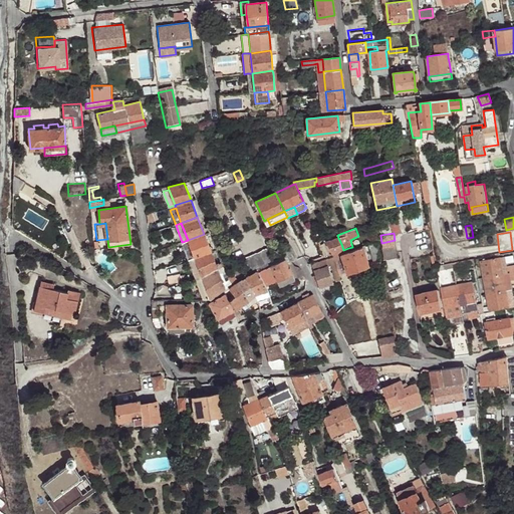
[(210,252),(204,234),(188,240),(195,258),(210,252)]
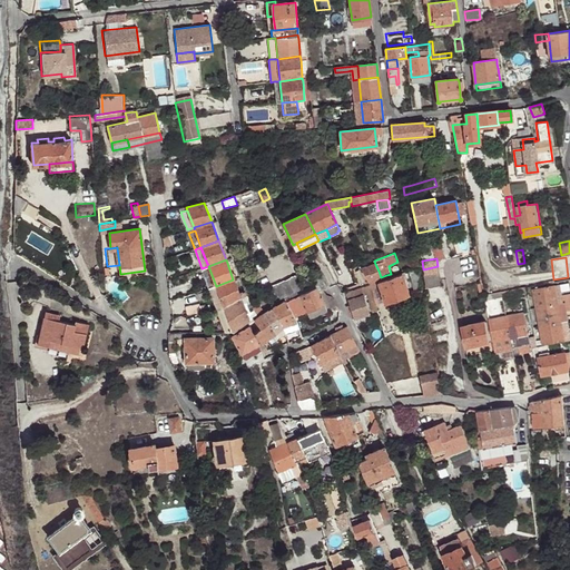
[(364,279),(365,282),(369,281),(363,268),(375,264),(374,261),(365,264),(364,263),(357,265),(364,279)]
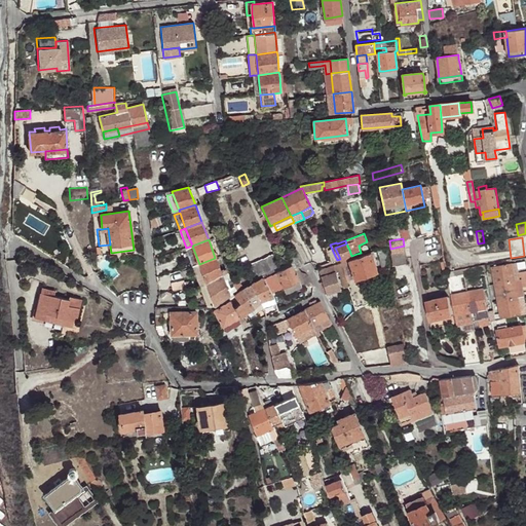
[(335,248),(340,259),(351,256),(349,250),(346,243),(335,248)]
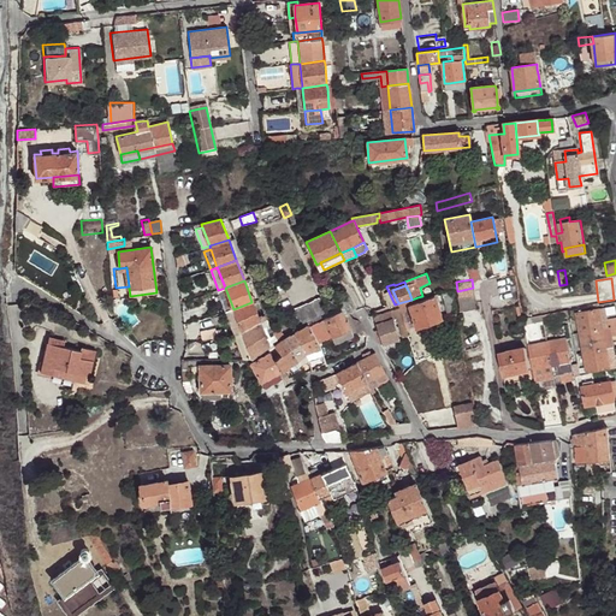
[(234,309),(225,288),(218,290),(219,295),(226,312),(234,309)]
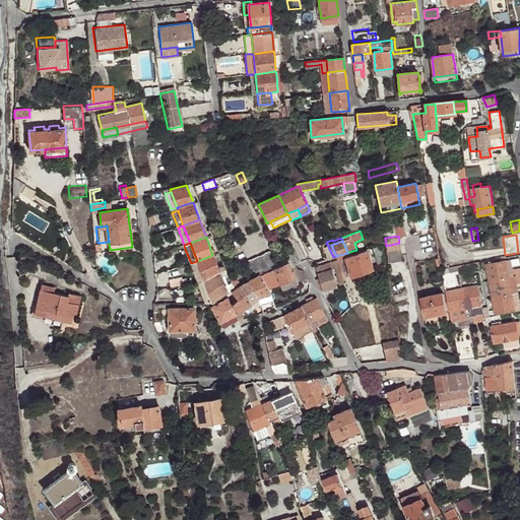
[(385,264),(382,245),(377,246),(380,265),(385,264)]
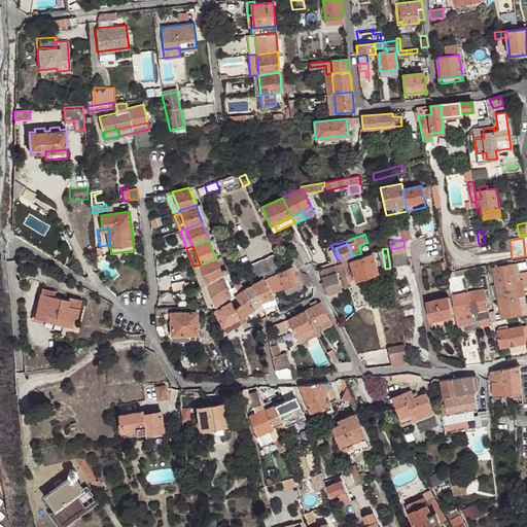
[(406,250),(391,253),(393,265),(408,261),(406,250)]
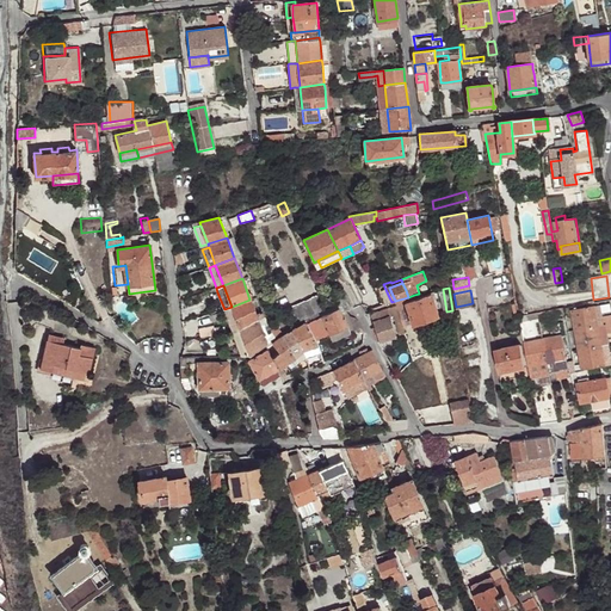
[(337,298),(339,304),(340,304),(345,312),(345,310),(353,309),(346,294),(337,298)]
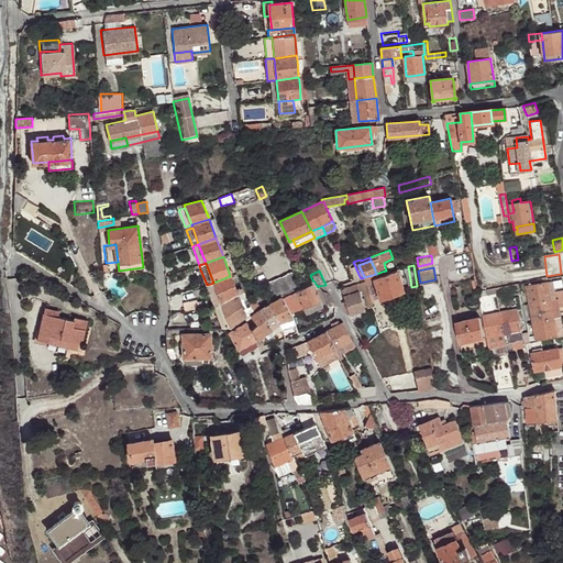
[(398,275),(397,271),(374,277),(381,298),(384,297),(399,293),(403,291),(398,275)]
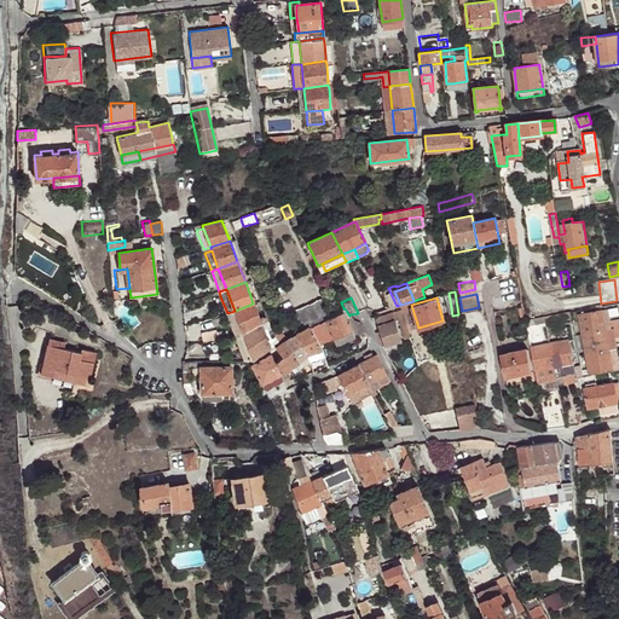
[(296,312),(304,327),(307,325),(323,318),(328,316),(320,301),(296,312)]
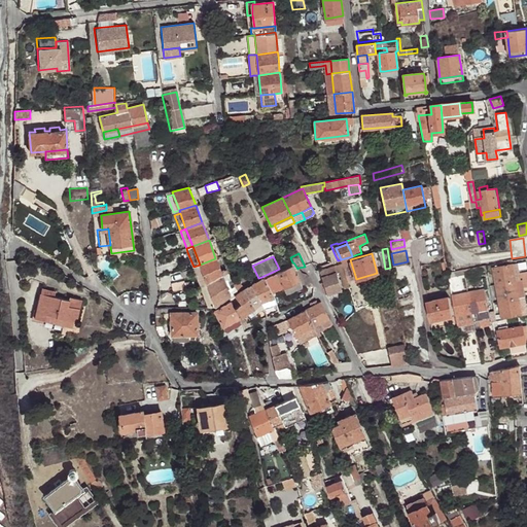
[(222,276),(215,258),(200,265),(207,284),(222,276)]
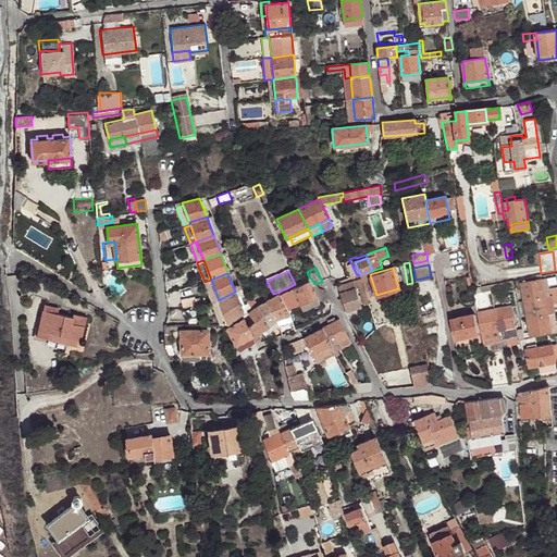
[(183,275),(170,280),(172,288),(185,285),(183,275)]
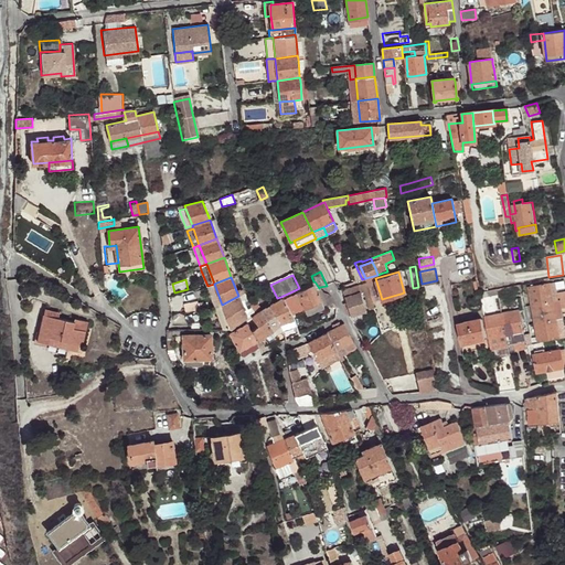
[(299,288),(295,290),(296,292),(312,285),(317,294),(322,290),(319,287),(319,288),(315,281),(313,281),(299,288)]
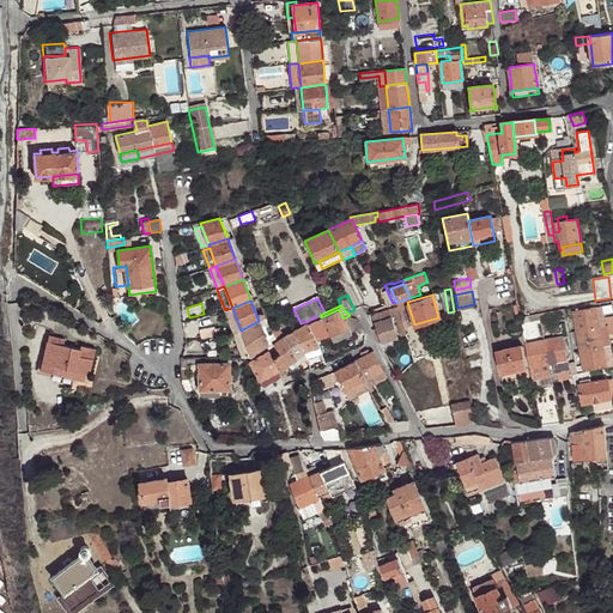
[(578,332),(601,327),(598,307),(575,311),(578,332)]
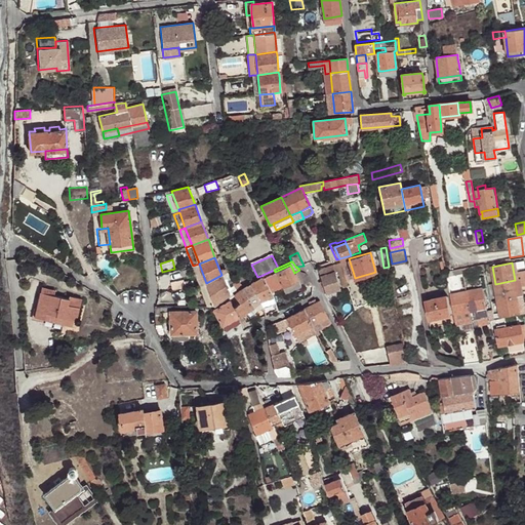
[(206,283),(199,264),(193,266),(200,286),(206,283)]
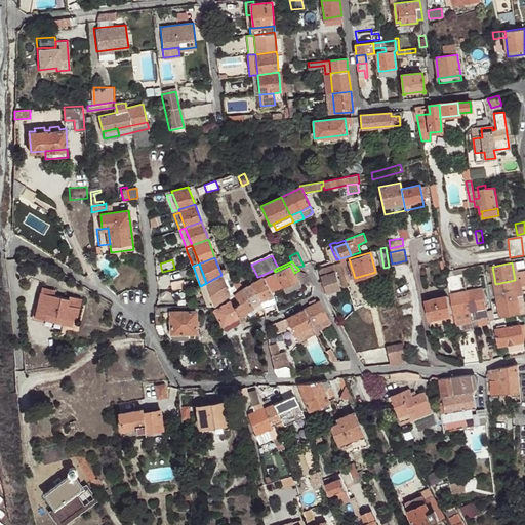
[(290,265),(275,272),(278,277),(282,287),(297,280),(294,273),(290,265)]
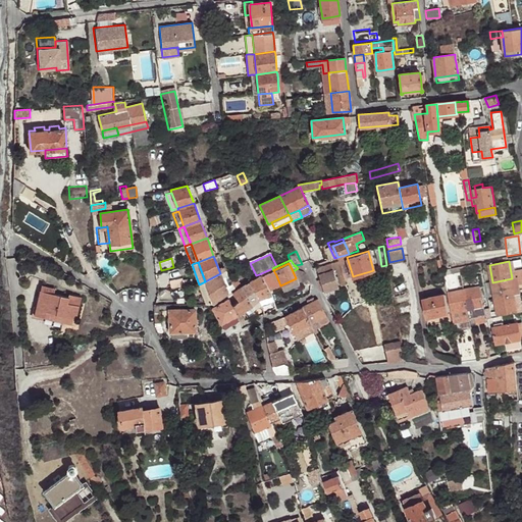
[(479,269),(483,268),(483,264),(482,263),(459,267),(461,272),(461,273),(462,273),(462,275),(467,274),(467,272),(474,270),(473,268),(478,268),(479,269)]
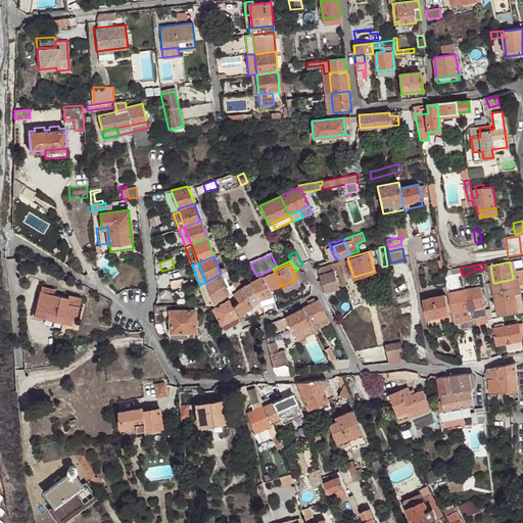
[(273,269),(259,275),(260,277),(264,282),(266,286),(269,292),(281,286),(277,276),(274,271),(273,269)]
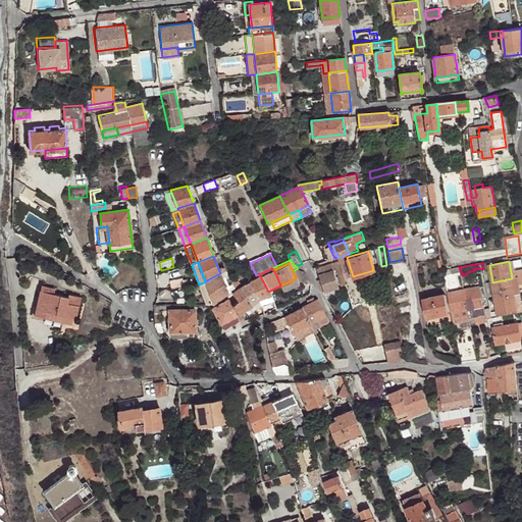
[(300,271),(298,268),(293,271),(296,278),(299,284),(300,285),(309,281),(308,280),(303,272),(300,271)]
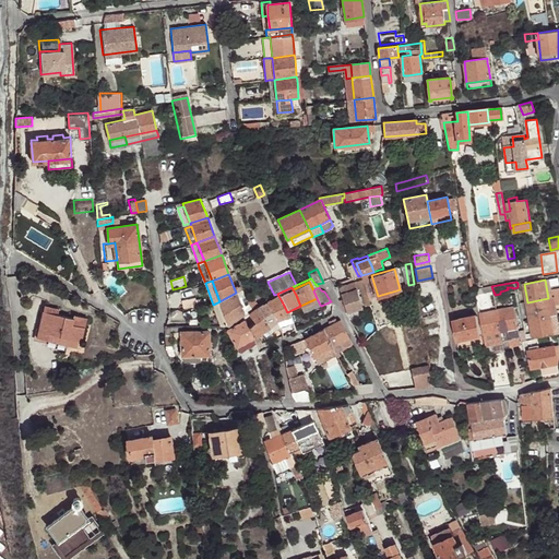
[(357,289),(342,294),(346,312),(363,308),(357,289)]
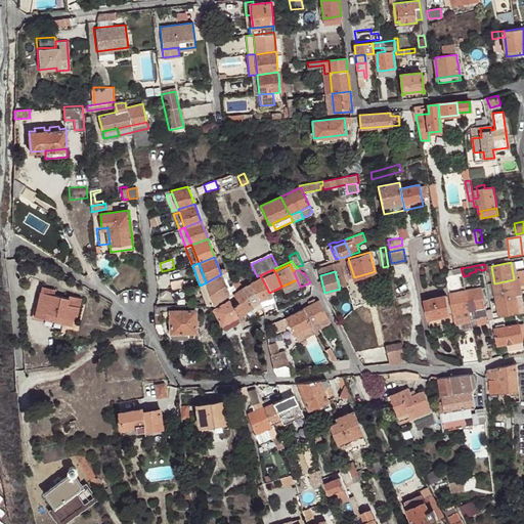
[(374,278),(372,272),(357,276),(358,282),(374,278)]
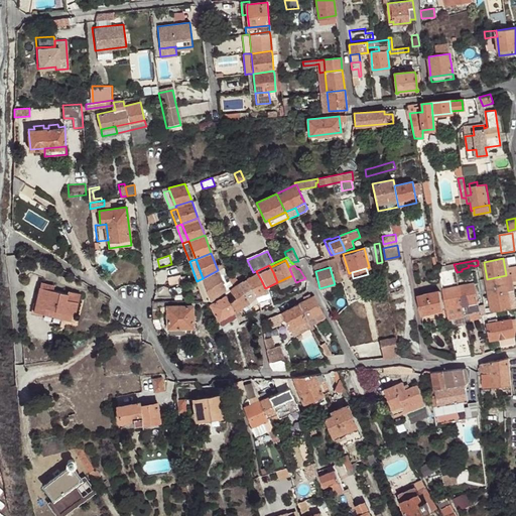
[(226,289),(218,270),(203,278),(211,300),(226,289)]
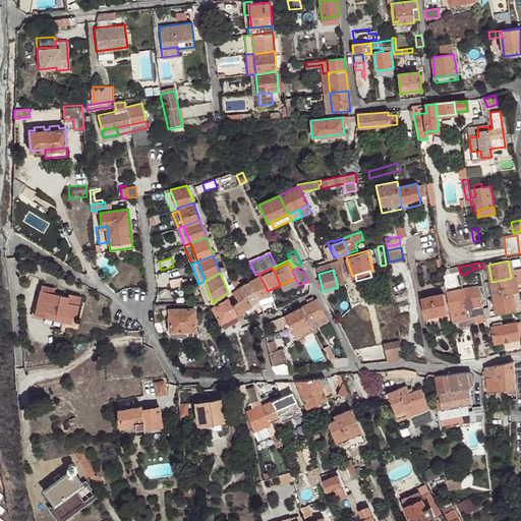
[(230,276),(228,277),(234,288),(238,285),(233,275),(230,276)]
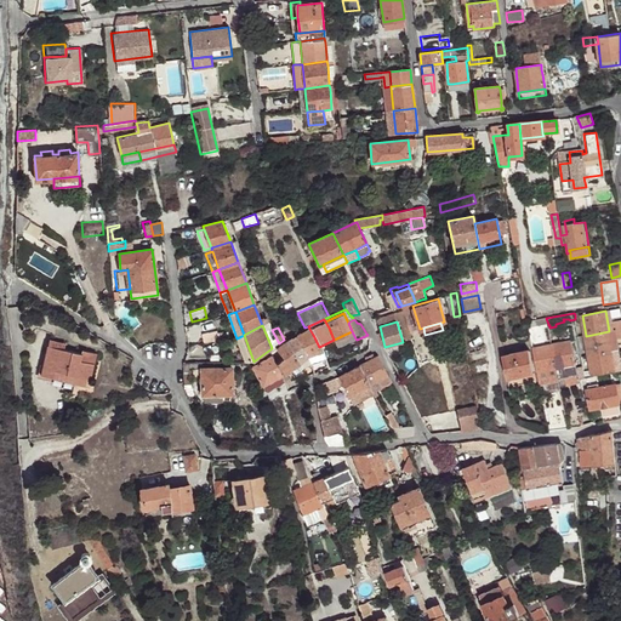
[(306,331),(296,337),(307,358),(323,352),(319,347),(315,340),(313,335),(309,329),(306,331)]
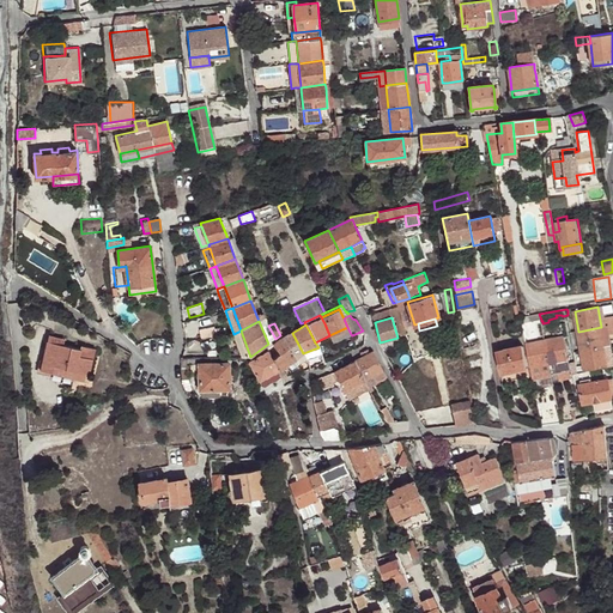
[(347,327),(329,335),(333,343),(351,334),(347,327)]
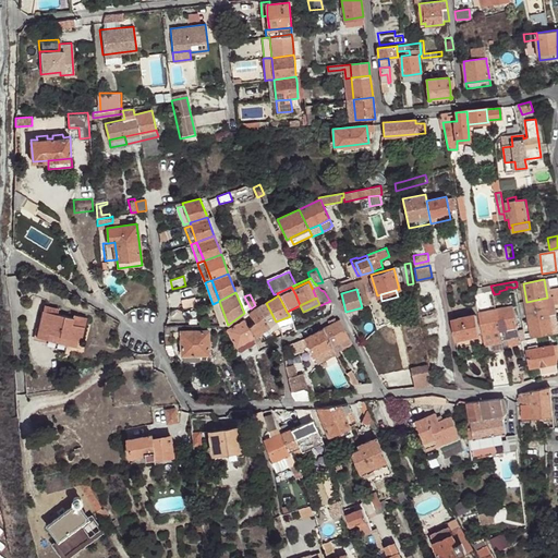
[(549,316),(547,298),(526,302),(530,319),(549,316)]
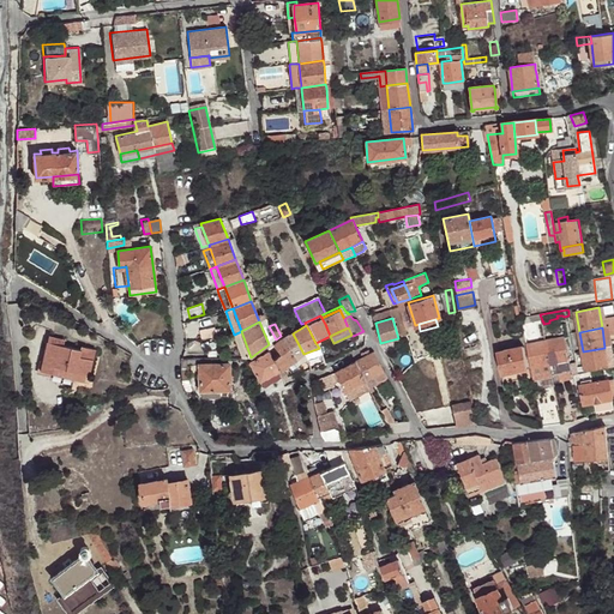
[(609,336),(608,327),(602,327),(605,348),(612,347),(609,336)]
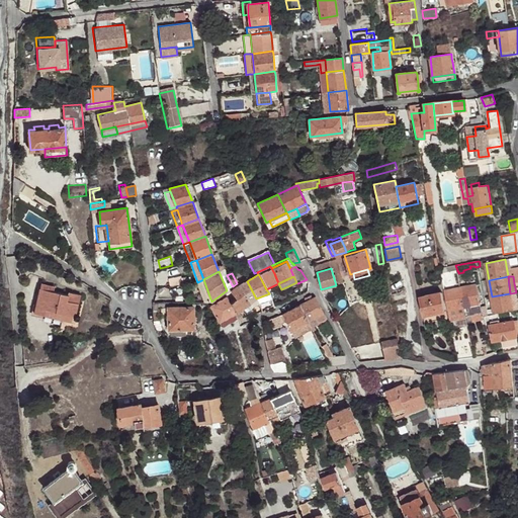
[(170,286),(183,284),(182,277),(169,279),(170,286)]
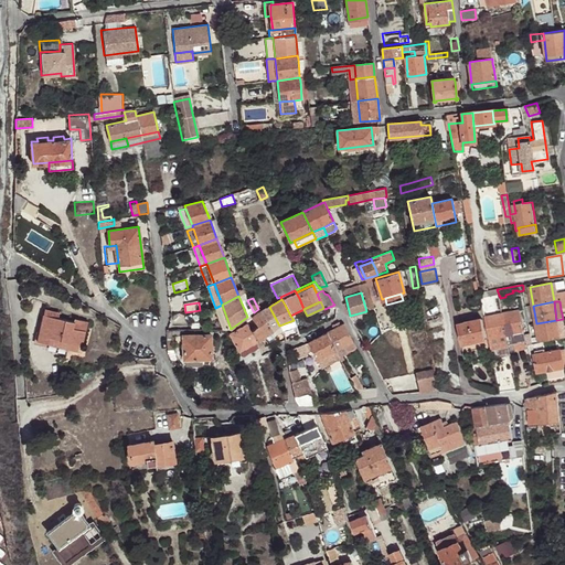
[(231,329),(222,305),(215,308),(224,329),(231,329)]
